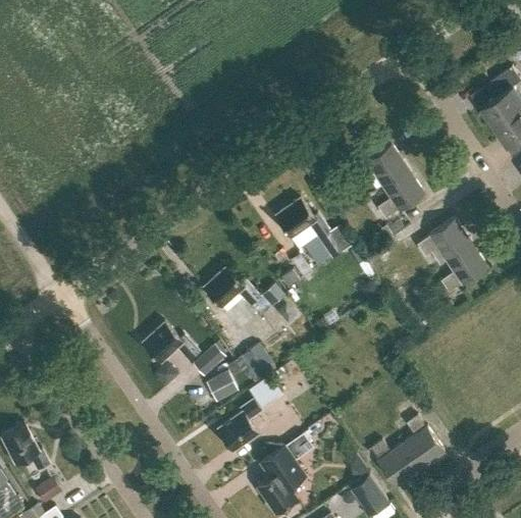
[(483,107),(497,126),(520,109),(520,96),(514,87),(520,82),(520,78),(514,67),(489,84),(499,97),(484,107),(484,106),(483,107)]
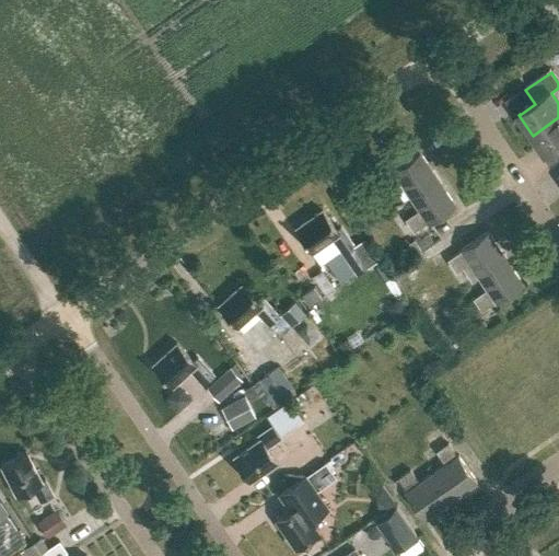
[(519,87),(505,94),(513,107),(526,100),(519,87)]
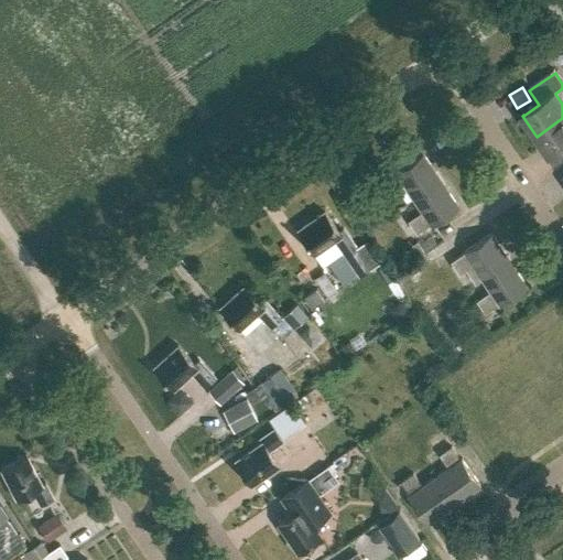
[(562,118),(537,137),(551,158),(552,158),(552,157),(562,149),(562,118)]
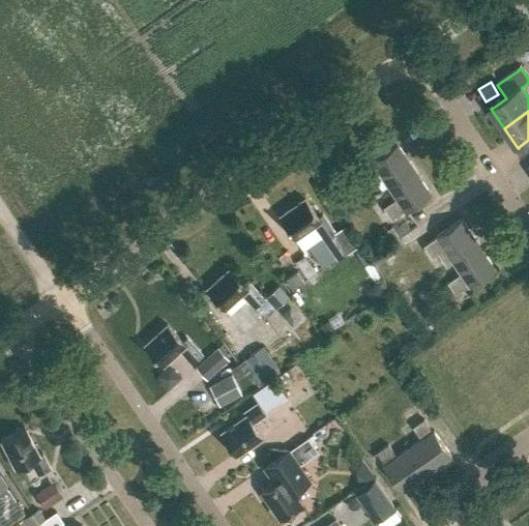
[(380,178),(388,191),(414,174),(398,149),(371,167),(372,168),(360,176),(368,186),(380,178)]
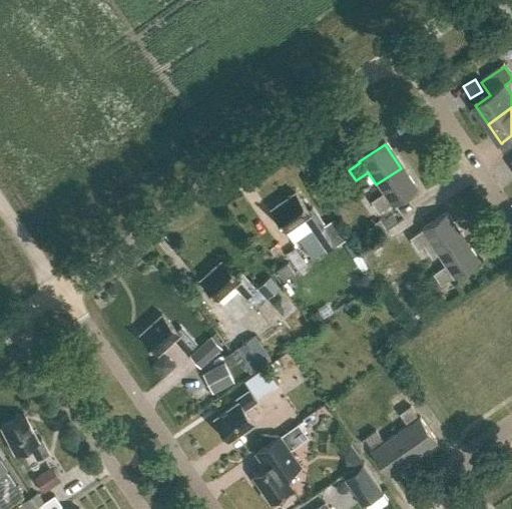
[(372,204),(379,214),(390,206),(392,209),(417,192),(401,168),(376,184),(384,197),(372,204)]
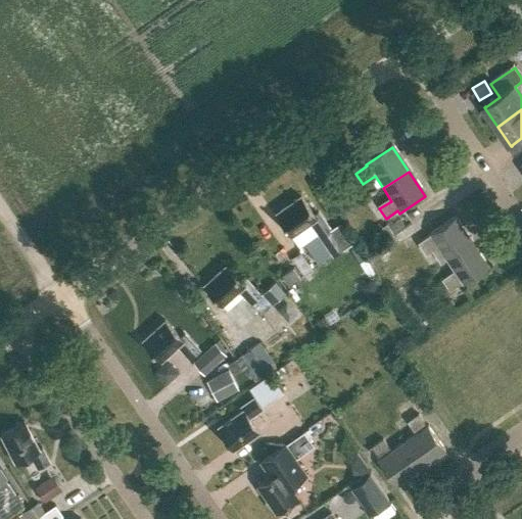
[(311,226),(322,241),(332,234),(318,215),(314,218),(301,199),(276,217),(291,239),(311,226)]
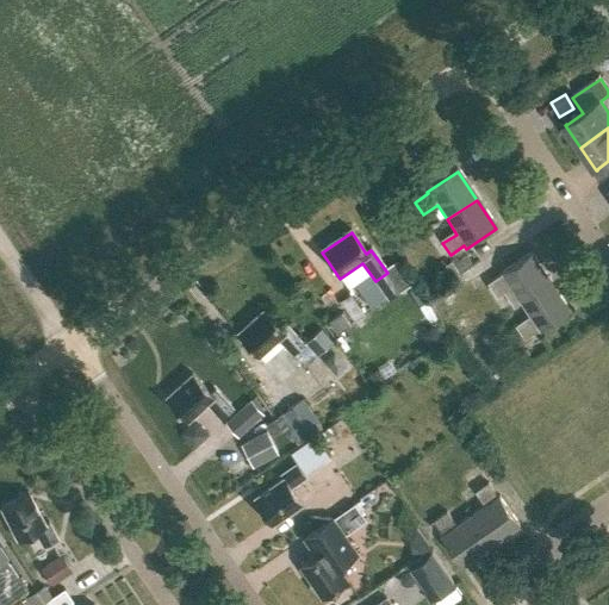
[(548,287),(539,295),(552,310),(561,303),(548,287)]
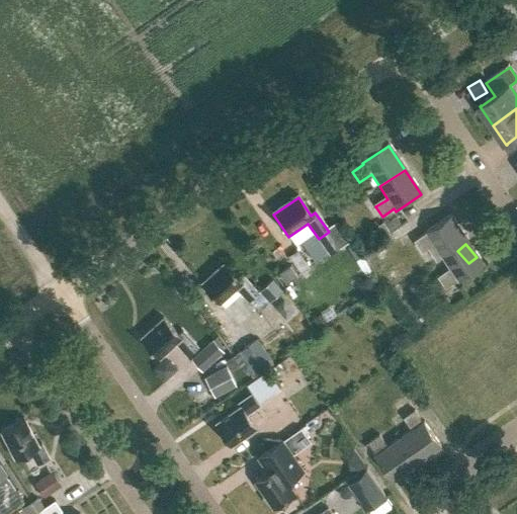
[(298,253),(289,259),(302,277),(311,271),(298,253)]
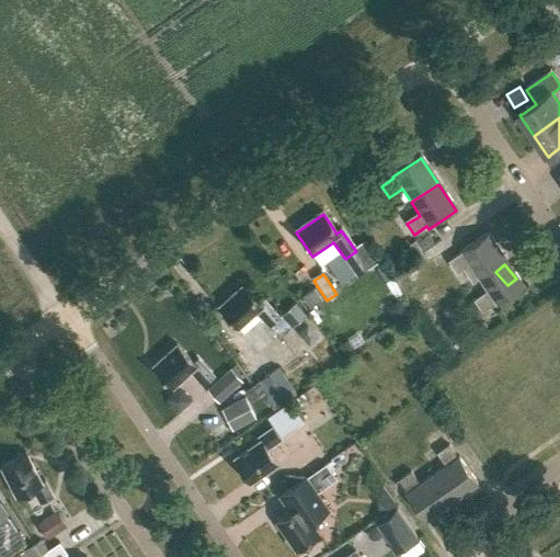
[(269,331),(280,342),(293,330),(282,318),(281,320),(264,302),(260,306),(243,287),(219,309),(238,331),(256,315),(270,329),(269,331)]
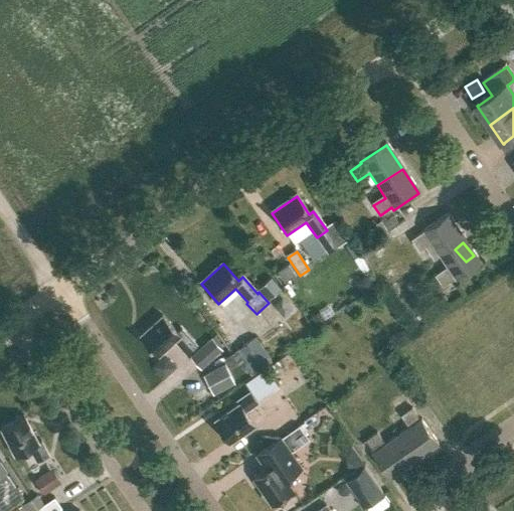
[(178,335),(163,318),(140,339),(158,358),(175,342),(187,356),(196,348),(182,332),(178,335)]
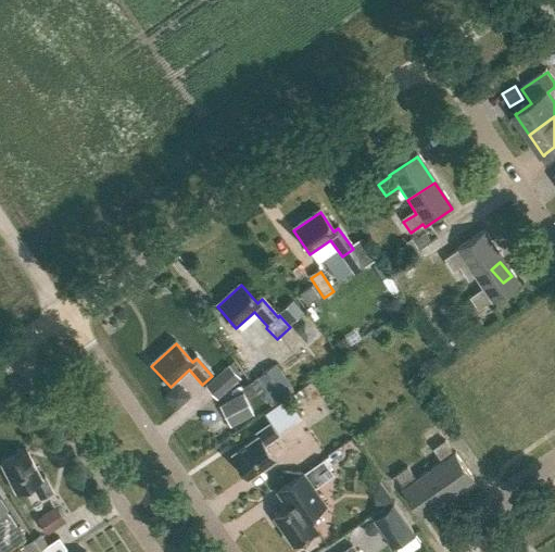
[(268,404),(272,410),(293,394),(275,367),(243,390),(251,401),(259,394),(266,405),(268,404)]
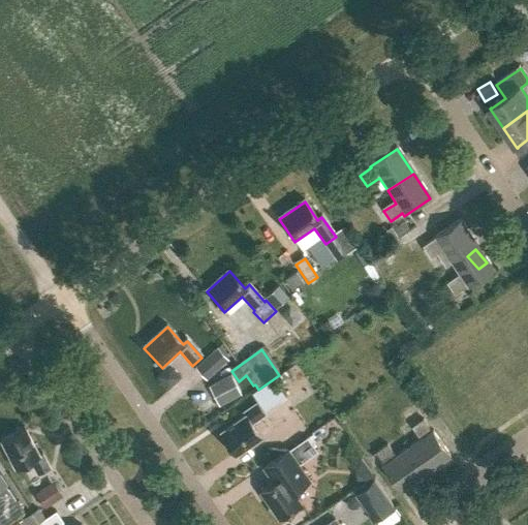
[(218,350),(195,371),(206,382),(228,362),(218,350)]
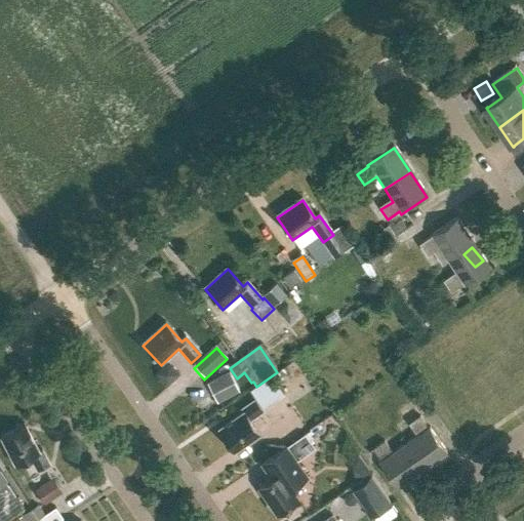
[(250,392),(264,411),(284,397),(276,385),(283,381),(278,372),(250,392)]
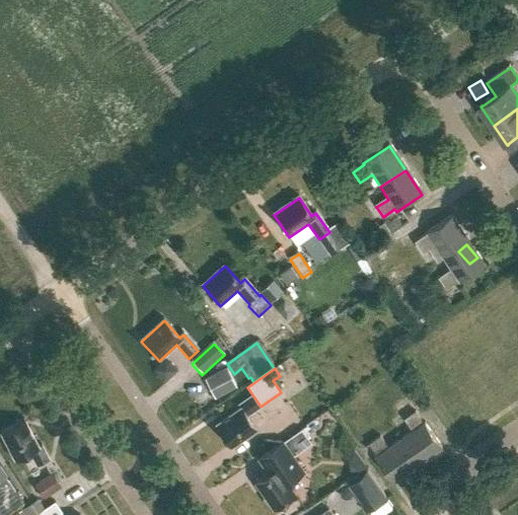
[(205,382),(215,400),(236,388),(227,370),(205,382)]
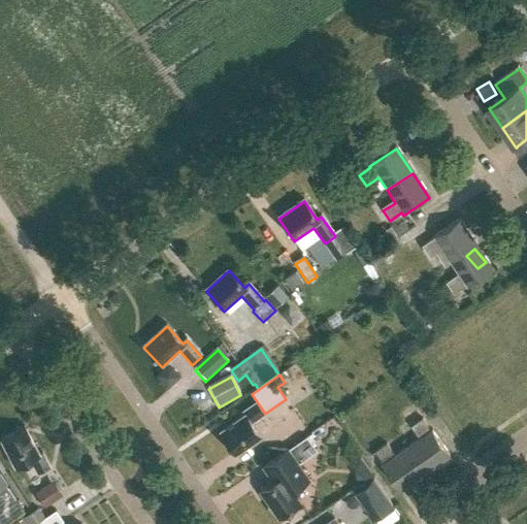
[(257,404),(243,414),(245,417),(220,435),(234,457),(261,438),(252,424),(264,415),(257,404)]
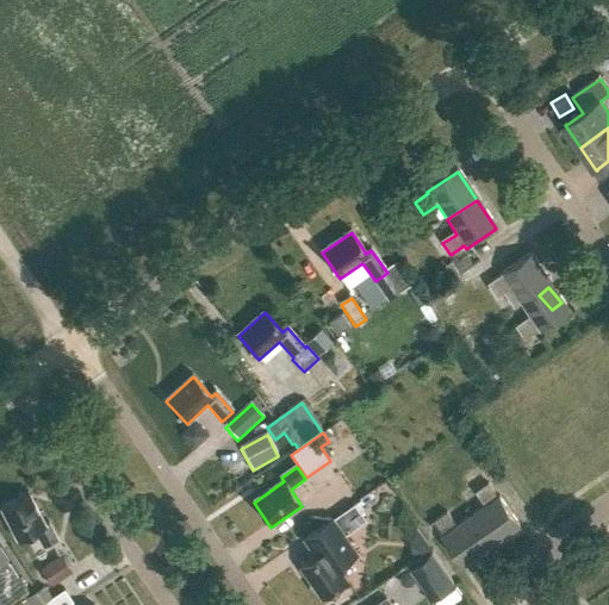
[(58,542),(49,525),(44,528),(29,496),(1,510),(18,543),(36,534),(44,549),(58,542)]
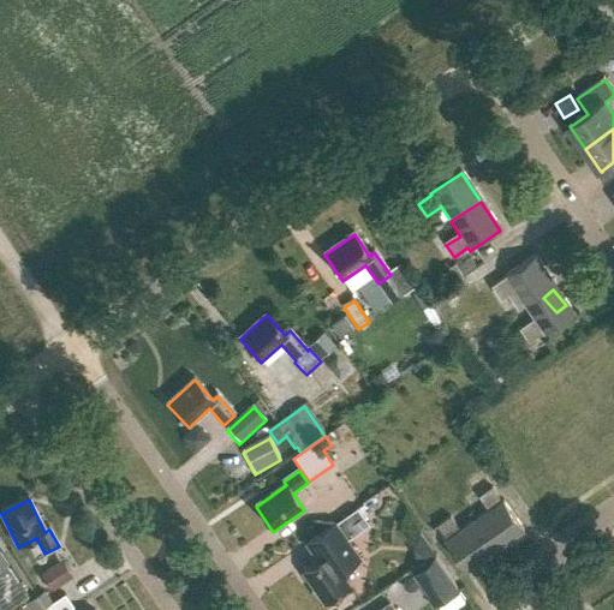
[(303,575),(323,604),(349,587),(340,573),(358,561),(347,544),(373,527),(367,519),(381,509),(375,500),(307,546),(319,564),(303,575)]
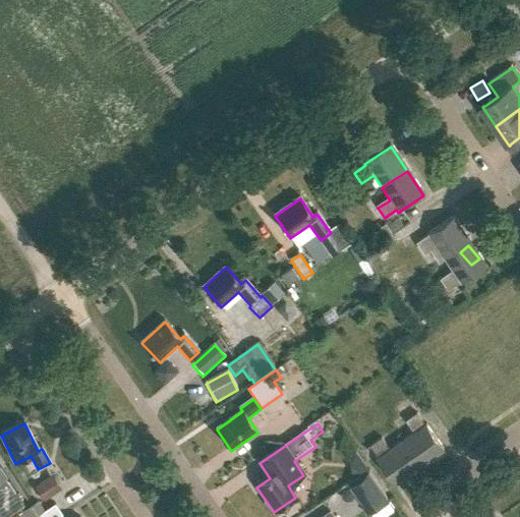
[(377,434),(382,441),(394,433),(388,425),(377,434)]
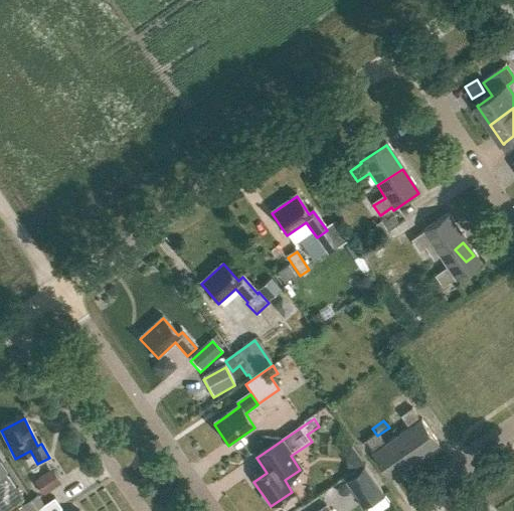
[(394,436),(389,428),(377,436),(382,444),(394,436)]
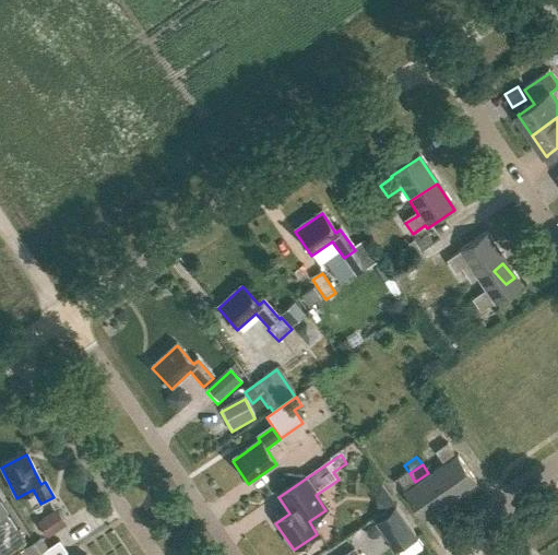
[(398,510),(376,526),(395,554),(398,554),(417,540),(398,510)]
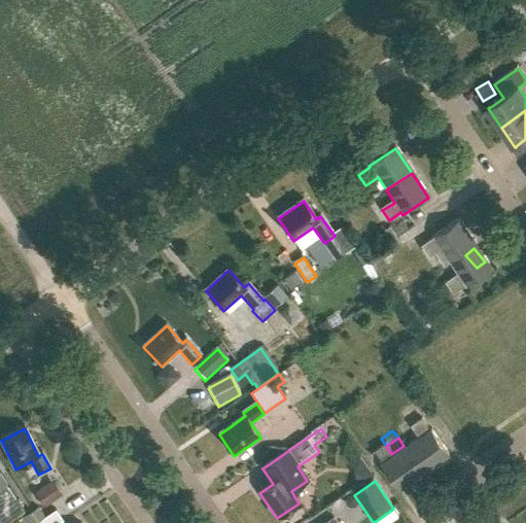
[(47,486),(34,494),(44,510),(58,500),(47,486)]
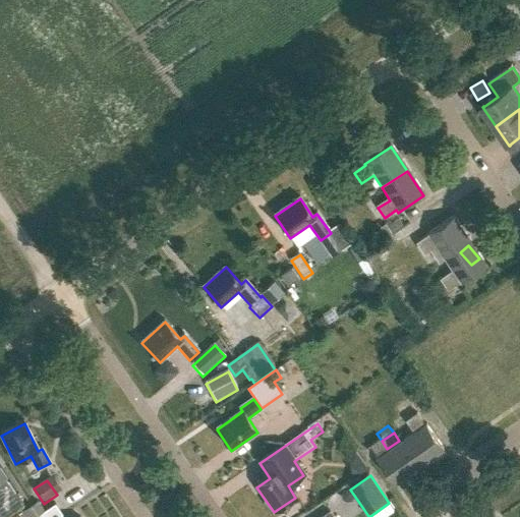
[(61,516),(55,507),(46,513),(39,503),(24,513),(26,516),(61,516)]
